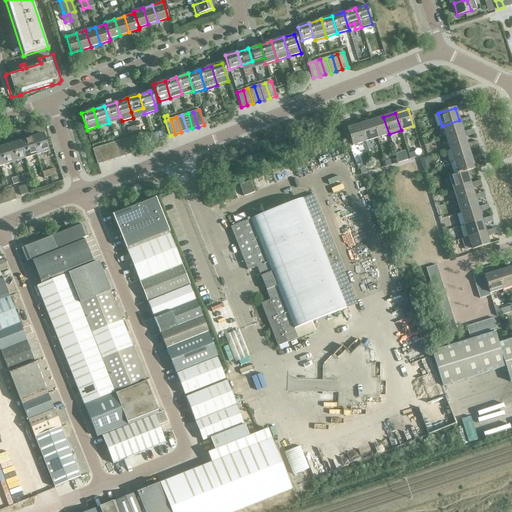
[(376,138),(389,134),(383,117),(371,121),(376,138)]
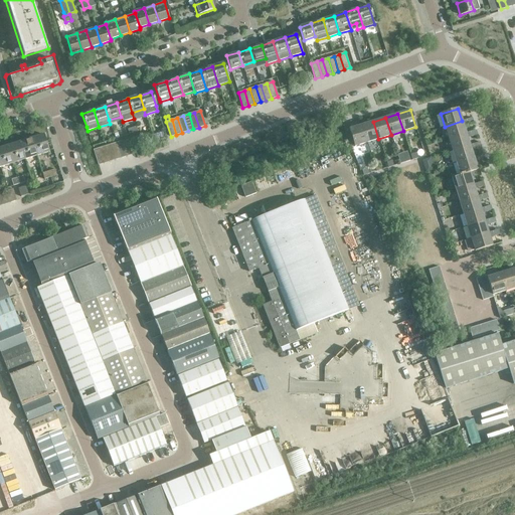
[(466,133),(462,121),(445,127),(448,139),(466,133)]
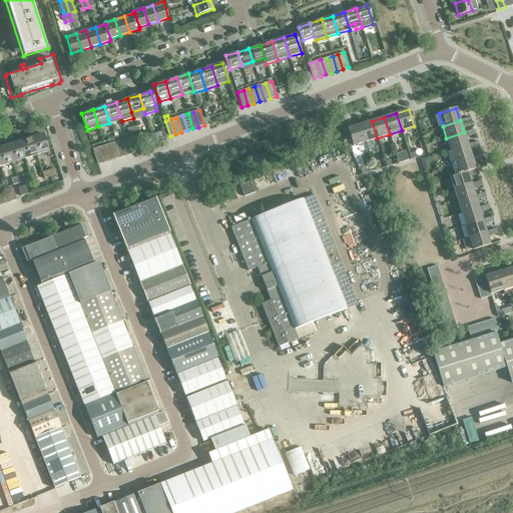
[(365,141),(377,138),(372,121),(360,124),(365,141)]
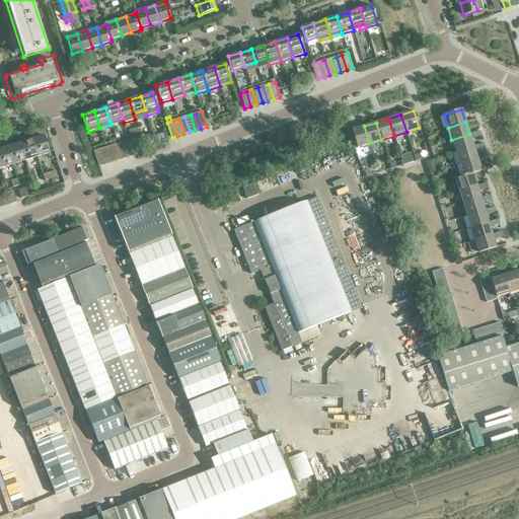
[(357,147),(369,143),(364,126),(352,130),(357,147)]
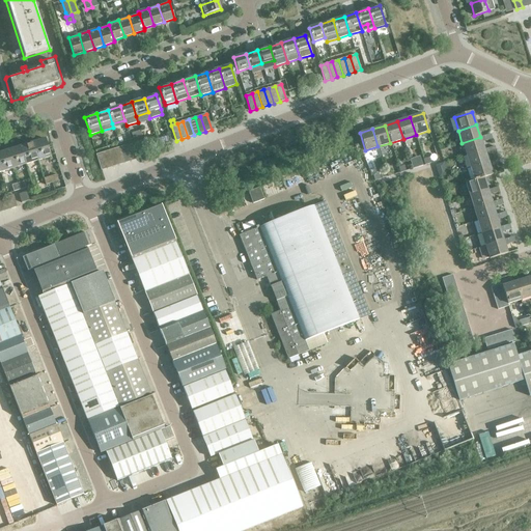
[(483,149),(480,137),(462,143),(466,156),(483,149)]
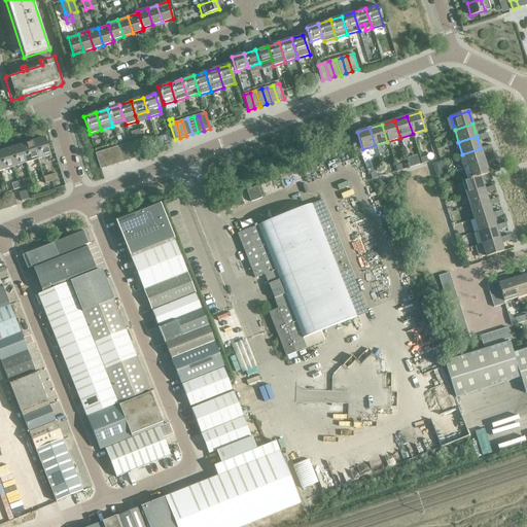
[(32,142),(38,160),(50,155),(44,138),(32,142)]
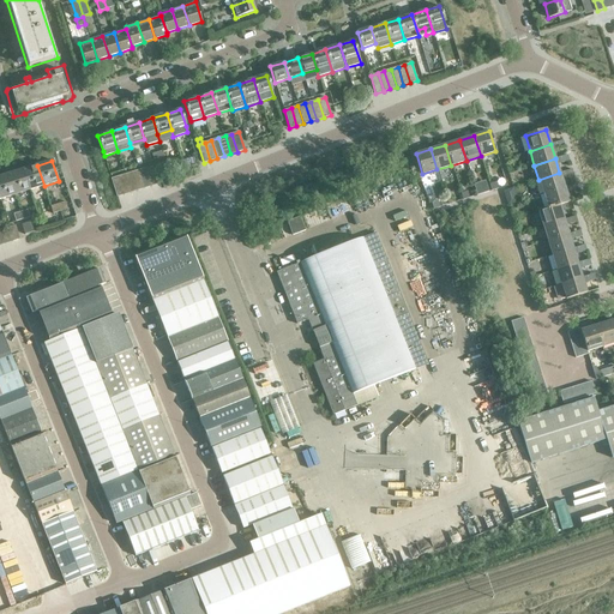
[(168,162),(160,163),(162,172),(170,169),(168,162)]
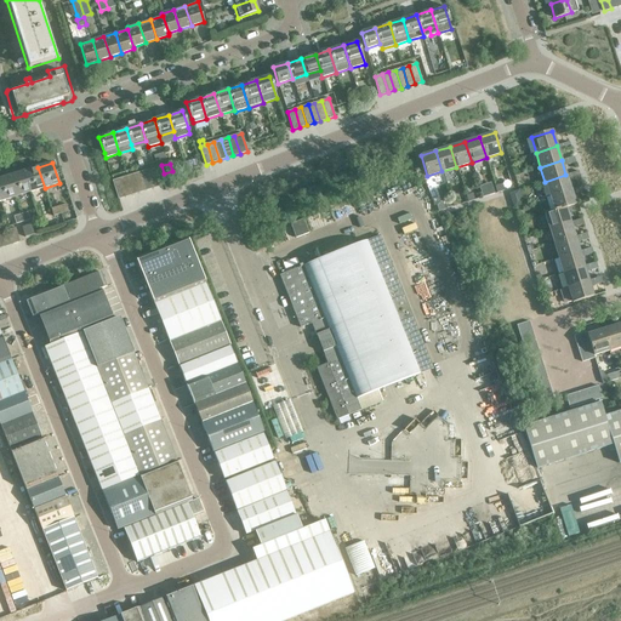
[(30,193),(45,188),(38,167),(23,171),(30,193)]
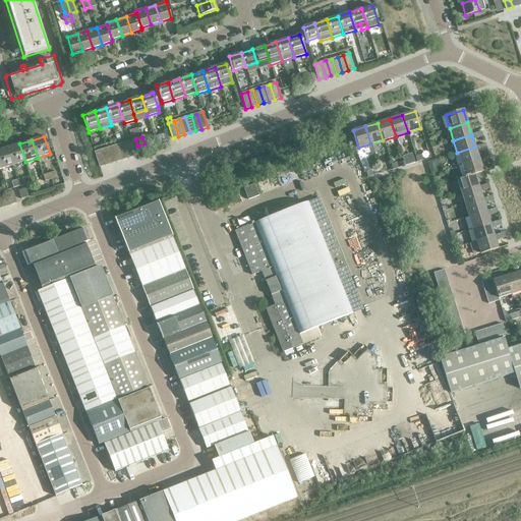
[(123,142),(127,158),(133,157),(129,141),(123,142)]
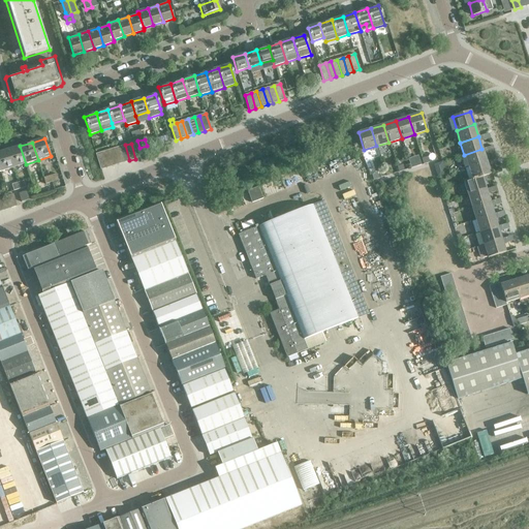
[(129,160),(125,145),(119,147),(124,162),(129,160)]
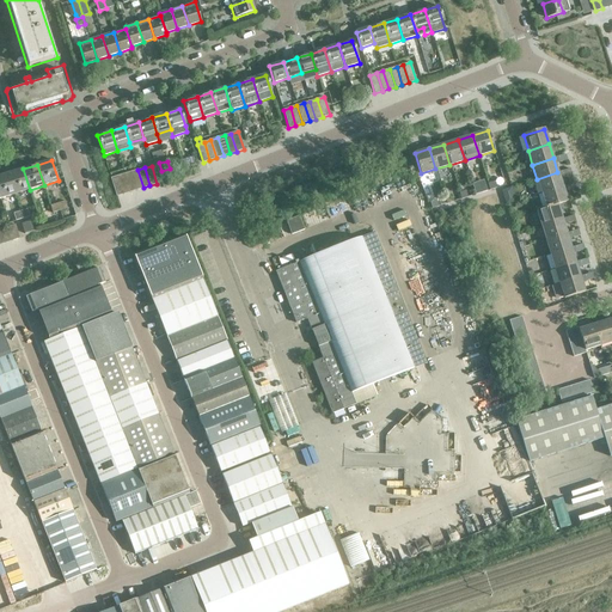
[(16,195),(30,190),(23,169),(8,173),(16,195)]
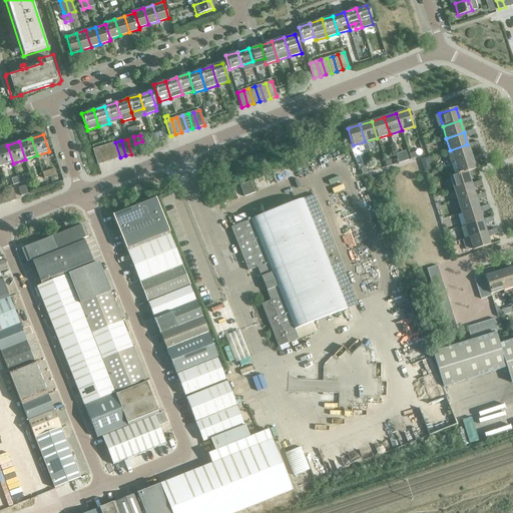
[(115,142),(109,144),(114,159),(120,157),(115,142)]
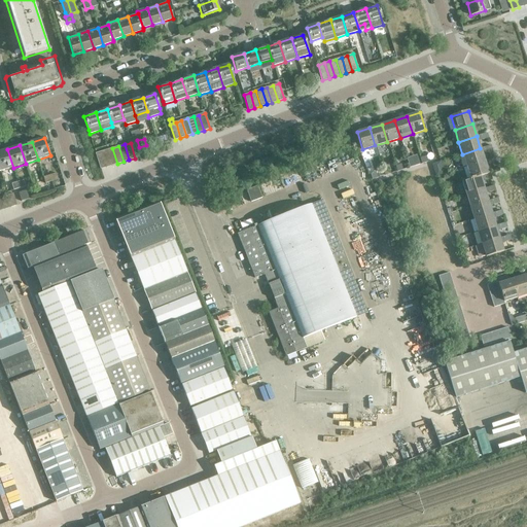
[(117,164),(112,148),(107,150),(112,166),(117,164)]
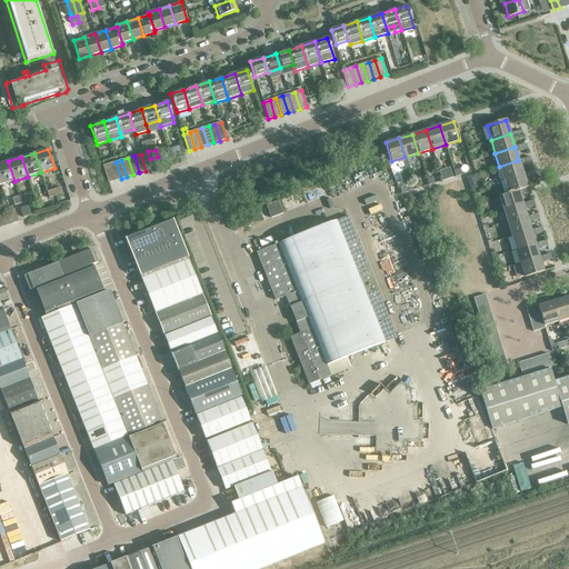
[(503,180),(522,173),(518,160),(499,167),(503,180)]
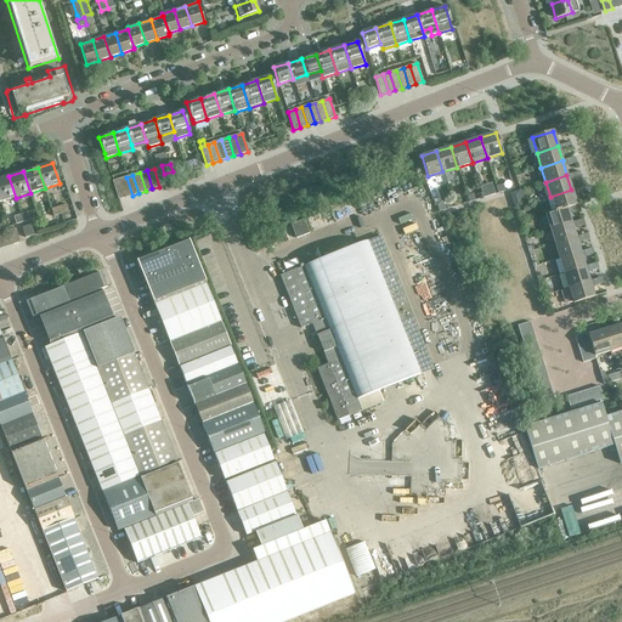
[(0,199),(0,202),(16,198),(9,176),(0,179),(0,199)]
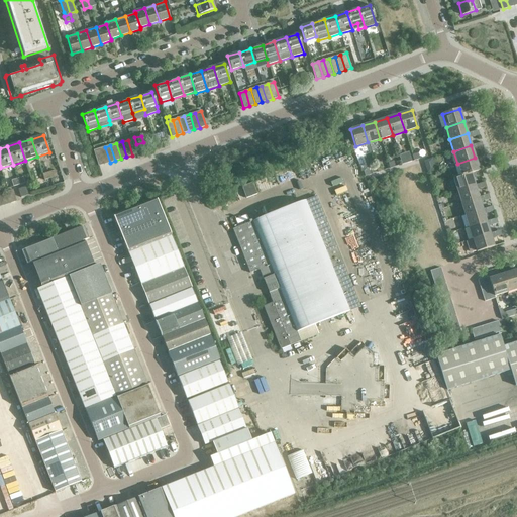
[(110,163),(105,147),(99,148),(104,165),(110,163)]
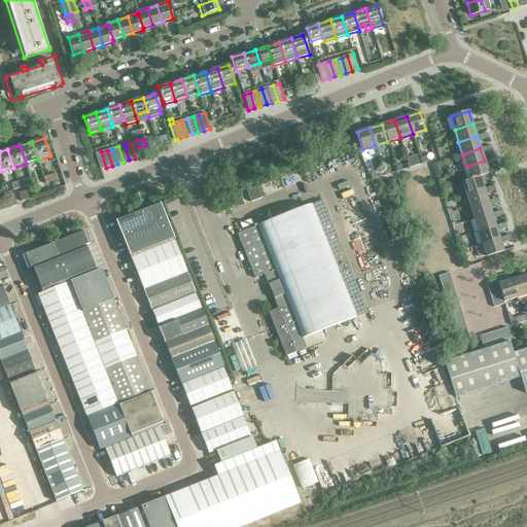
[(100,169),(106,168),(101,151),(95,153),(100,169)]
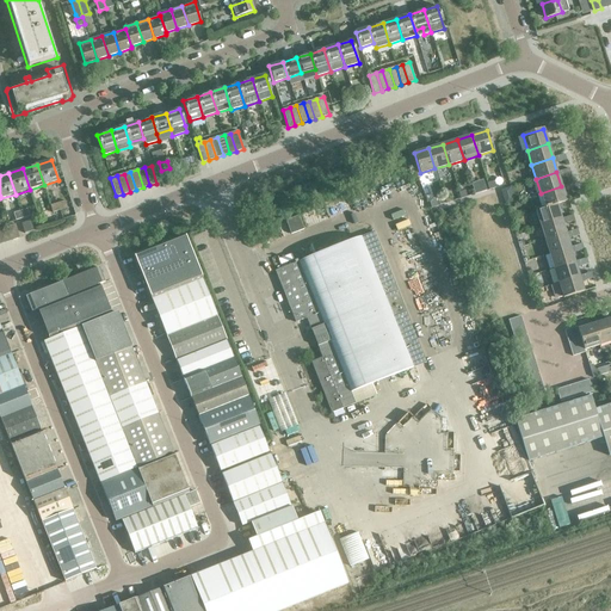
[(556,205),(562,203),(566,202),(561,186),(541,193),(545,208),(556,204),(556,205)]
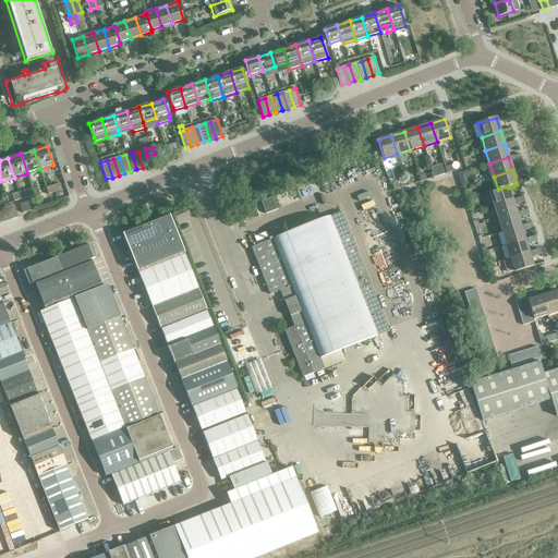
[(466,171),(457,174),(461,186),(470,183),(466,171)]
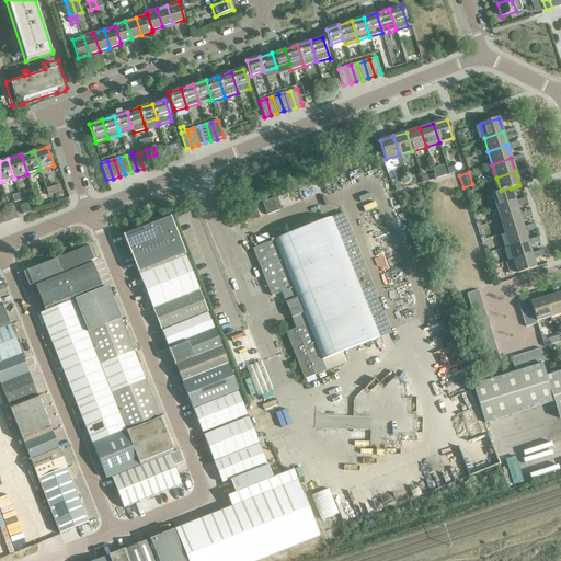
[(501,191),(491,193),(495,207),(515,202),(511,189),(511,187),(501,191)]
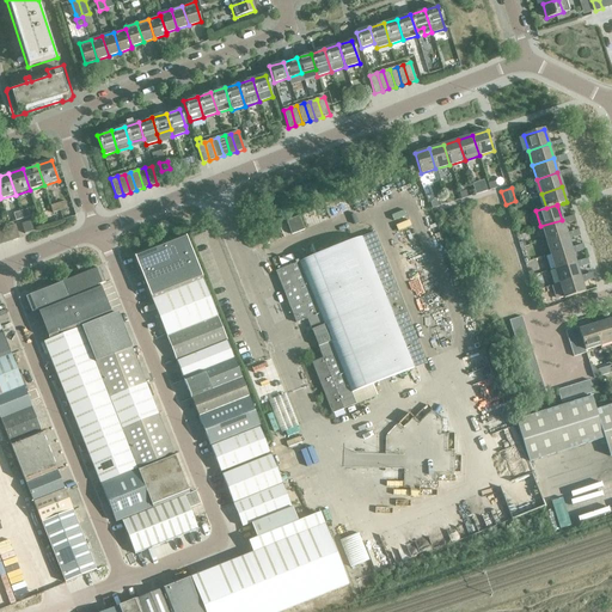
[(16,221),(23,219),(20,212),(13,214),(16,221)]
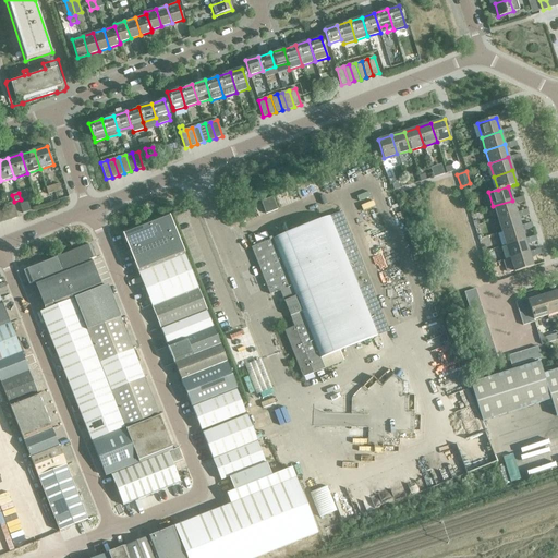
[(497,219),(517,214),(512,201),(493,206),(497,219)]
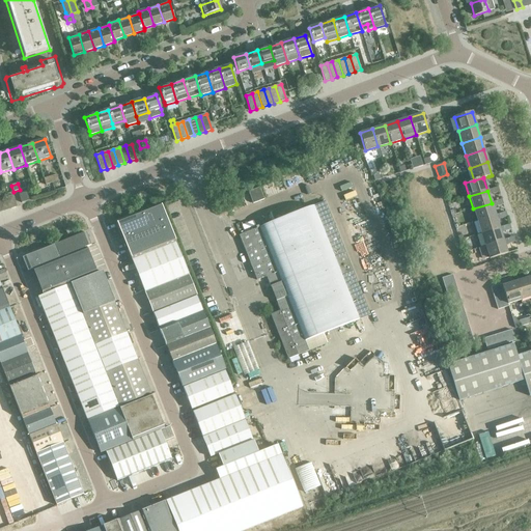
[(25,193),(18,195),(20,203),(28,201),(25,193)]
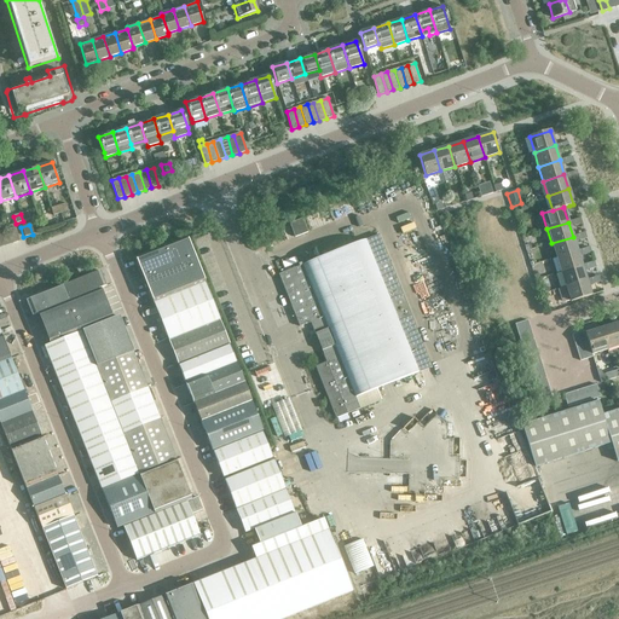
[(9,230),(12,244),(19,242),(15,227),(9,230)]
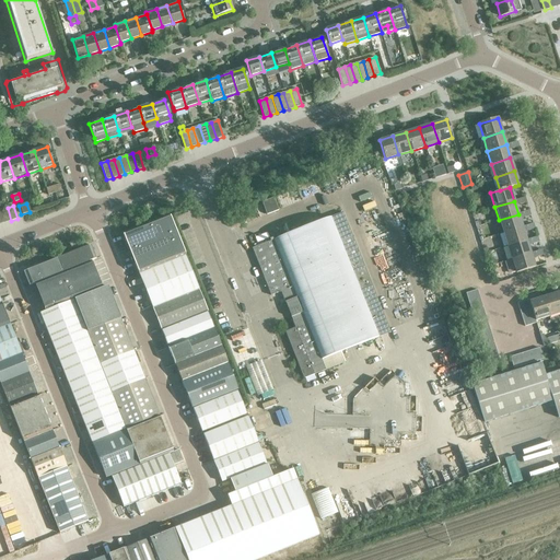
[(6,222),(11,221),(8,208),(1,210),(6,222)]
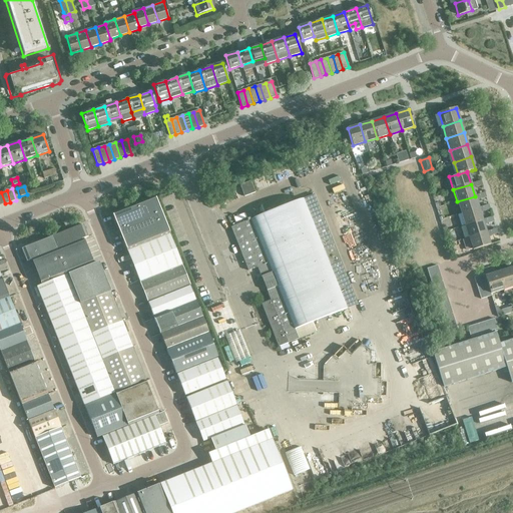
[(258,267),(271,300),(261,304),(278,347),(287,344),(289,343),(298,339),(294,330),(357,305),(314,194),(248,220),(248,219),(246,220),(246,221),(232,226),(228,216),(227,216),(231,227),(230,227),(247,271),(258,267)]
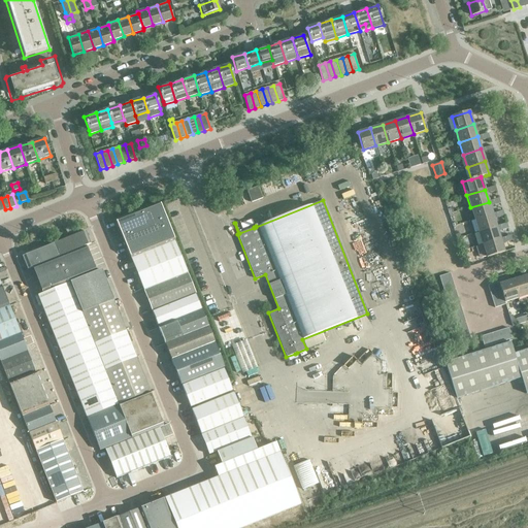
[(133,258),(174,241),(159,202),(114,220),(131,259),(133,258)]
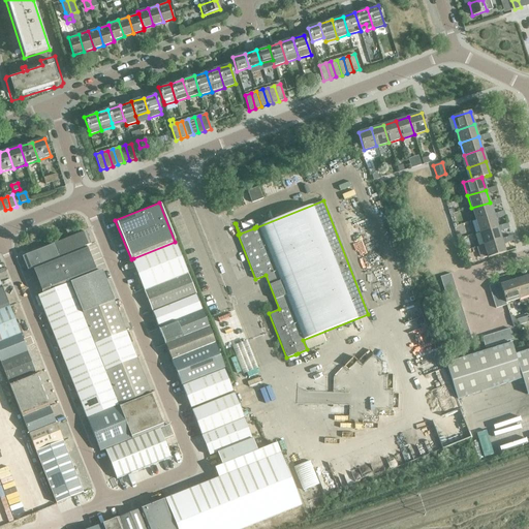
[(475,220),(493,215),(490,203),(471,208),(475,220)]
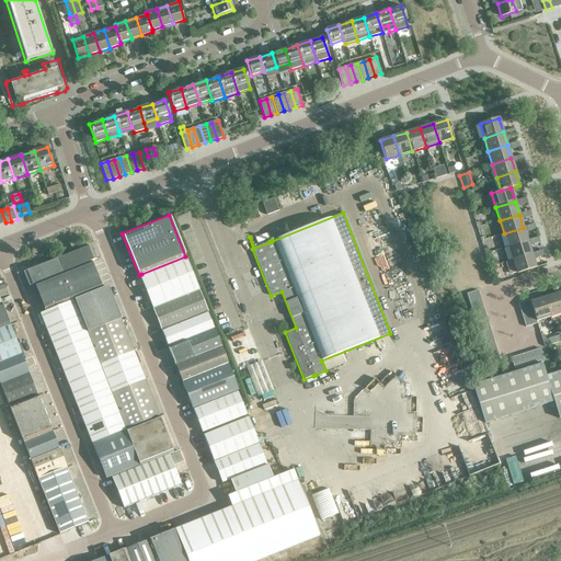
[(508,247),(527,241),(523,228),(504,233),(508,247)]
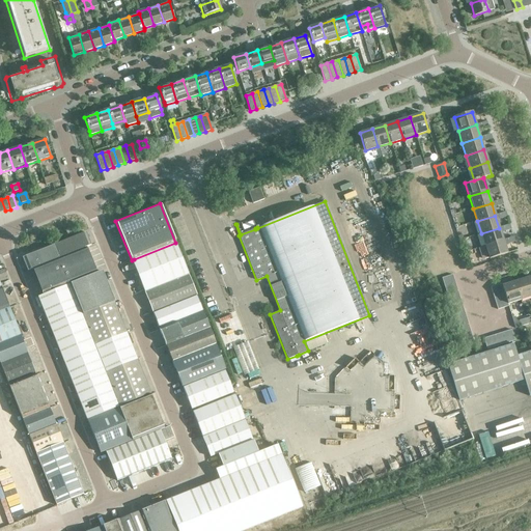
[(485,247),(503,241),(499,228),(481,233),(485,247)]
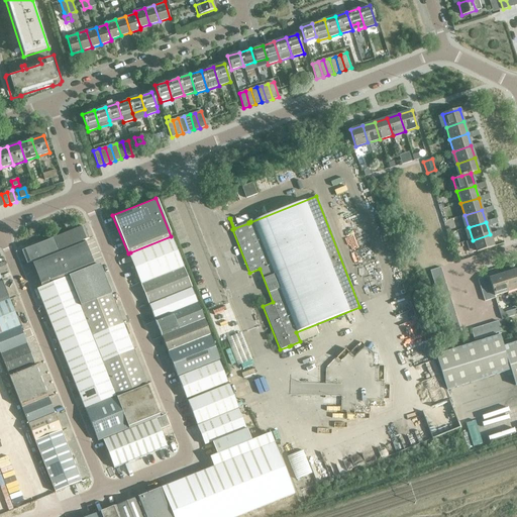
[(58,251),(84,240),(89,239),(84,226),(53,238),(58,251)]
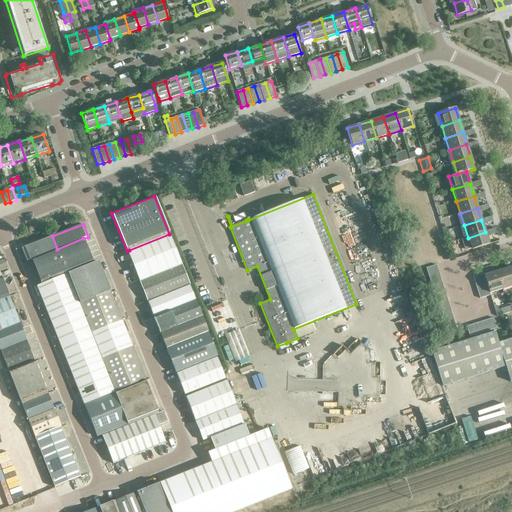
[(489,244),(485,232),(468,238),(471,250),(489,244)]
